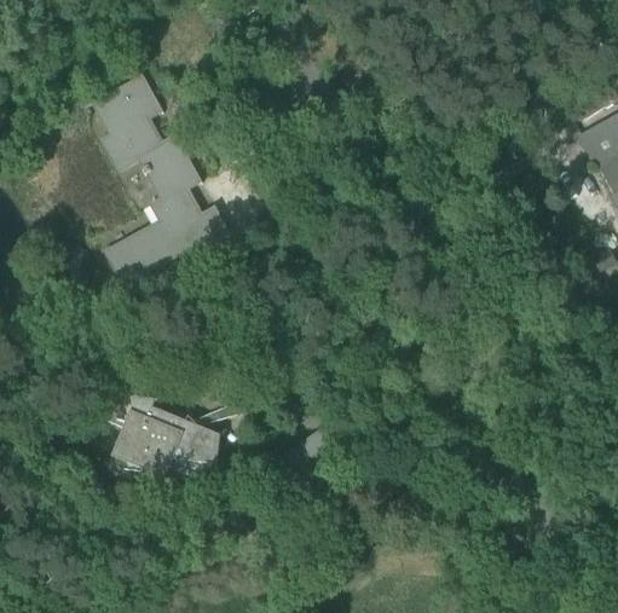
[(142,71),(120,84),(91,99),(110,132),(100,137),(117,167),(138,155),(160,196),(150,202),(160,219),(104,249),(122,282),(119,284),(119,285),(194,244),(197,249),(229,231),(213,202),(212,202),(213,204),(200,213),(184,185),(198,178),(200,180),(201,179),(173,131),(172,131),(173,133),(160,140),(145,115),(159,108),(161,110),(162,109),(142,71)]
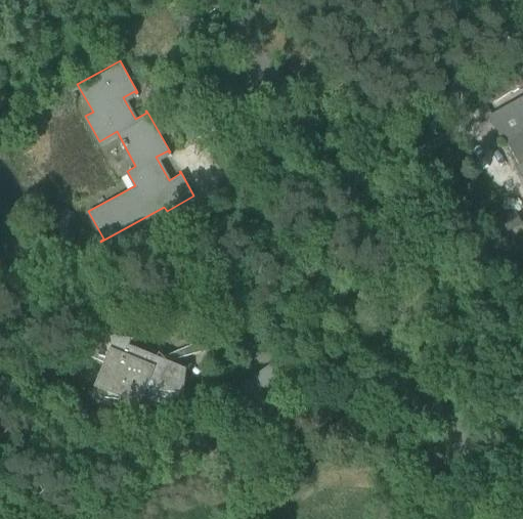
[(522,95),(509,104),(490,115),(522,169),(522,168),(522,123),(522,122),(522,121),(522,95)]
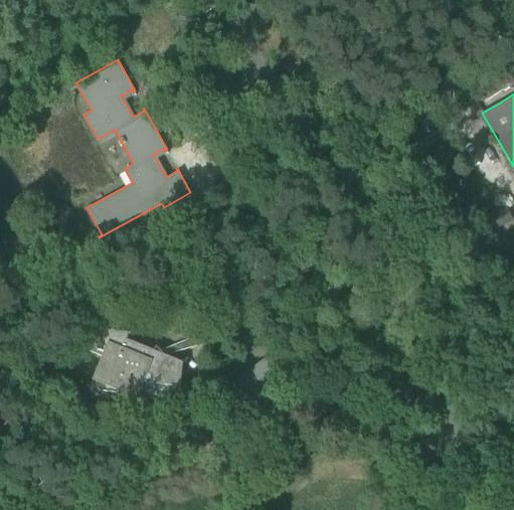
[(513,222),(503,205),(485,214),(495,232),(513,222)]
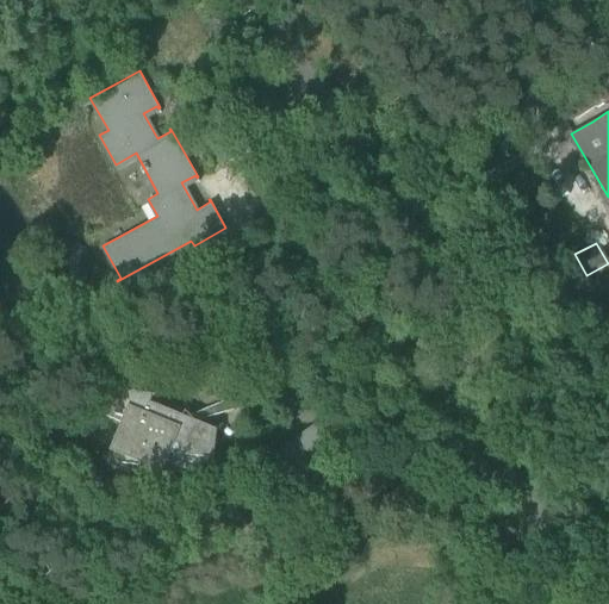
[(215,425),(174,409),(148,398),(116,394),(113,410),(124,415),(112,446),(160,466),(163,456),(192,468),(199,469),(205,469),(212,467),(212,464),(205,464),(206,454),(211,455),(215,425)]
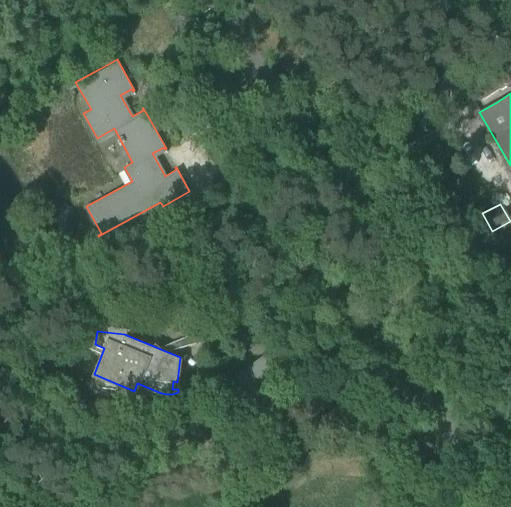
[(269,379),(226,381),(235,407),(272,405),(269,349),(267,349),(269,379)]
